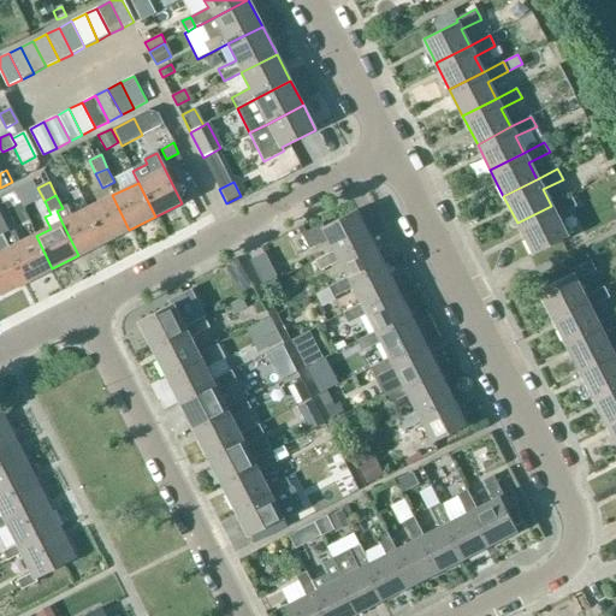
[(87,208),(104,242),(129,230),(112,195),(87,208)]
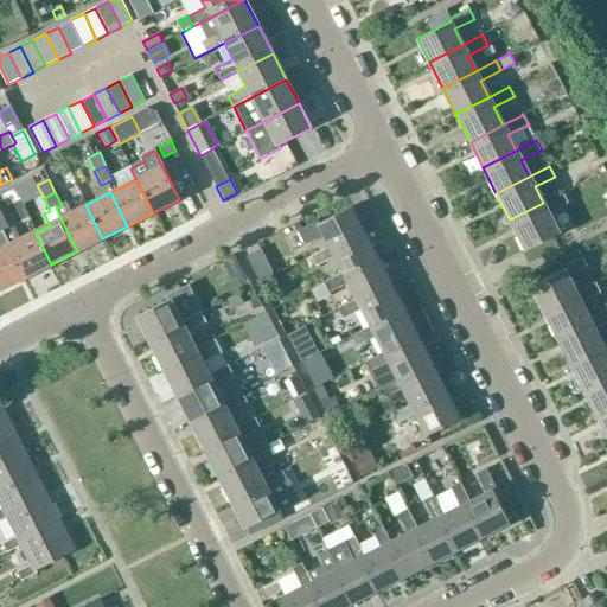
[(543,203),(510,219),(525,250),(558,234),(548,212),(568,203),(563,192),(543,203)]
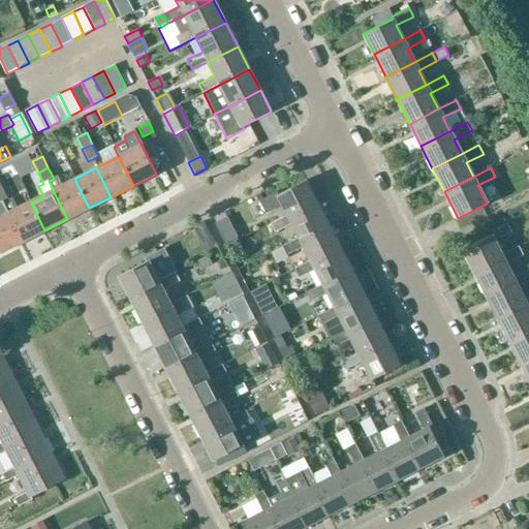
[(58,177),(54,179),(49,181),(53,190),(67,219),(89,208),(74,179),(62,185),(58,177)]
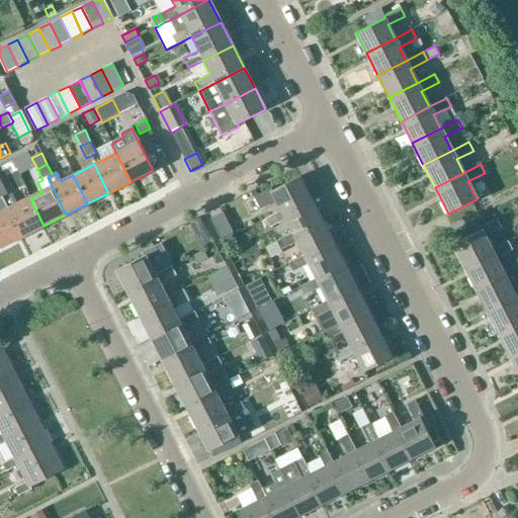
[(275,201),(281,211),(310,197),(299,177),(272,191),(271,190),(270,187),(254,196),(260,209),(275,201)]
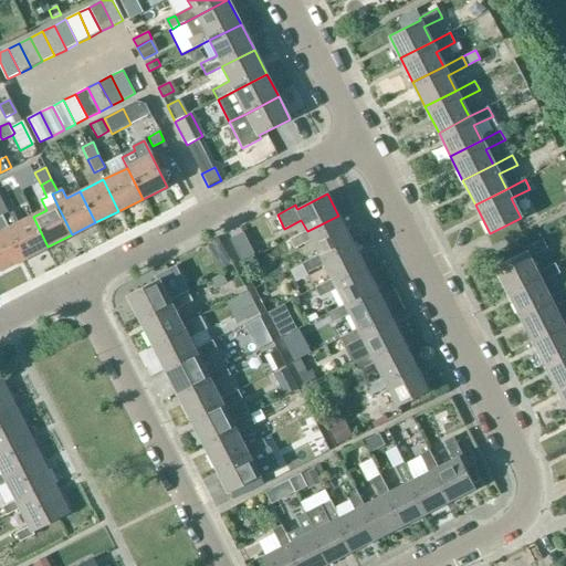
[(10,215),(4,202),(0,205),(0,220),(4,219),(10,216),(10,215)]
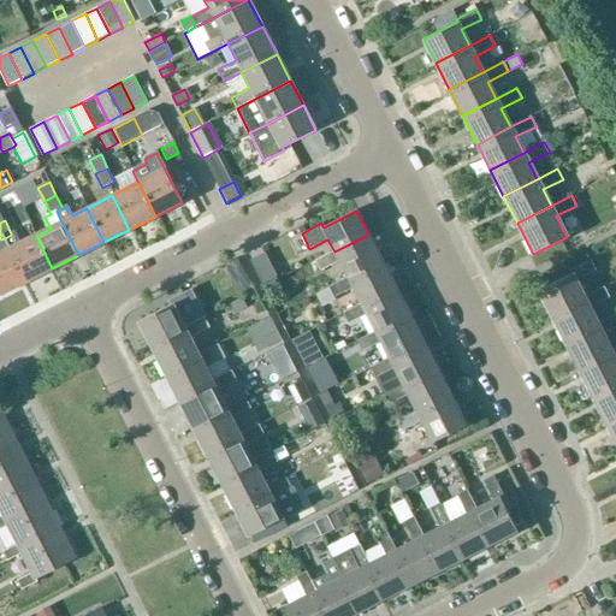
[(52,268),(36,236),(19,243),(13,232),(11,234),(11,235),(5,238),(27,280),(52,268)]
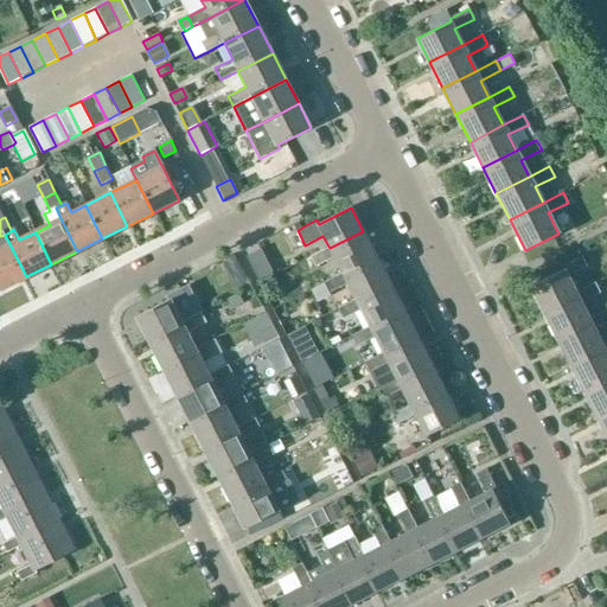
[(334,257),(343,274),(377,257),(363,231),(330,248),(311,259),(315,268),(334,257)]
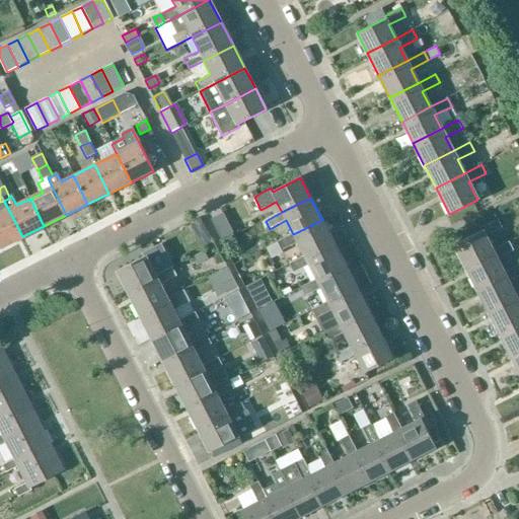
[(0,202),(0,247),(22,236),(4,201),(0,202)]
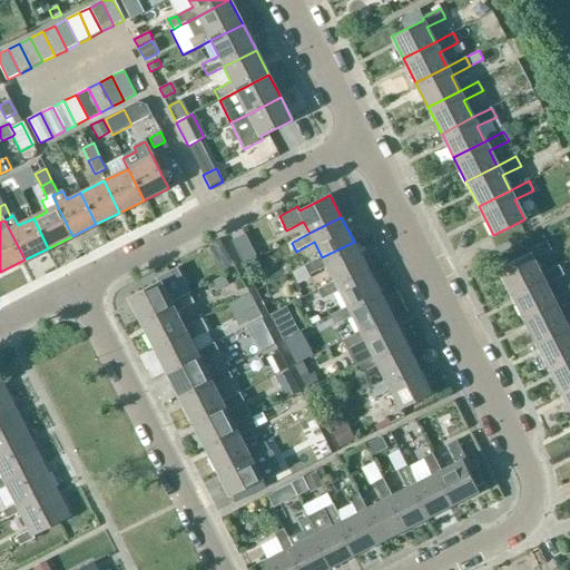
[(232,241),(244,263),(256,256),(245,234),(232,241)]
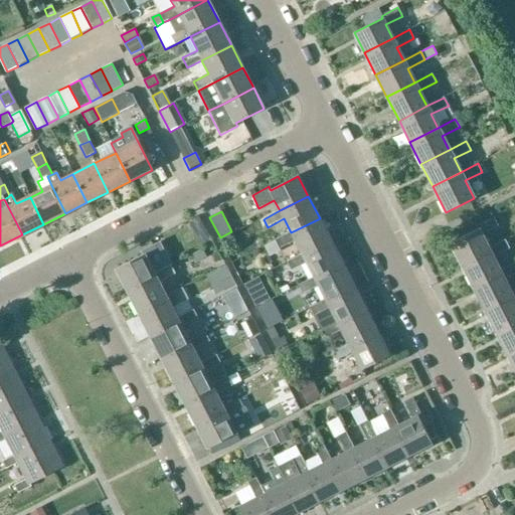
[(200,217),(188,223),(194,234),(206,227),(200,217)]
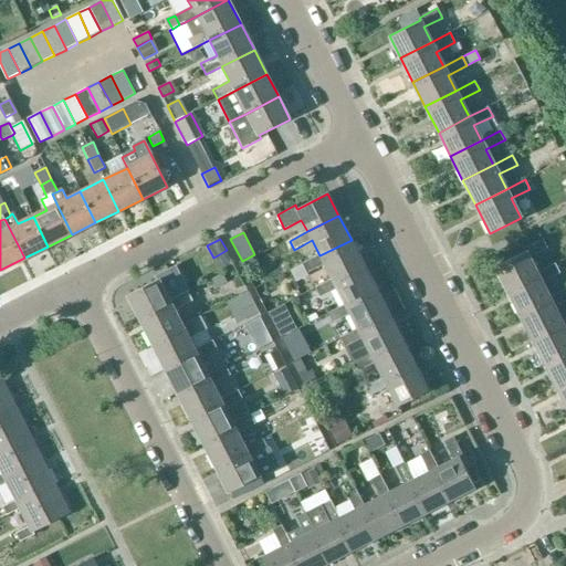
[(352,240),(320,255),(303,264),(307,273),(324,264),(333,280),(364,264),(352,240)]
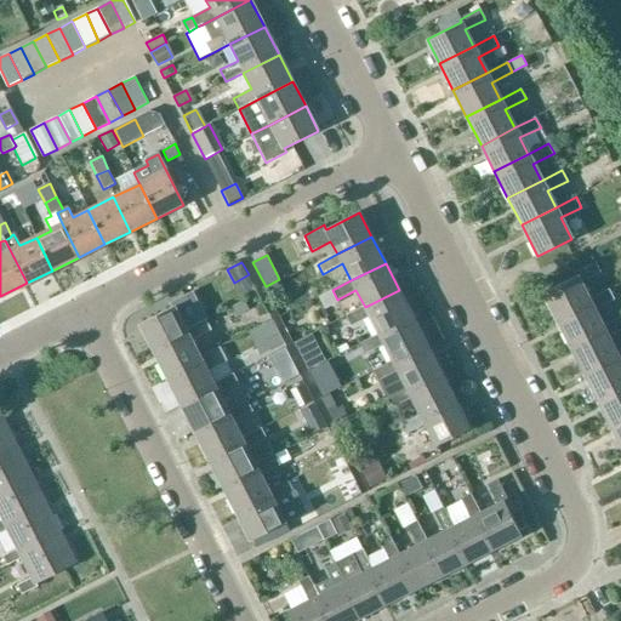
[(543,294),(554,315),(591,297),(584,281),(600,272),(596,263),(577,272),(579,275),(543,294)]
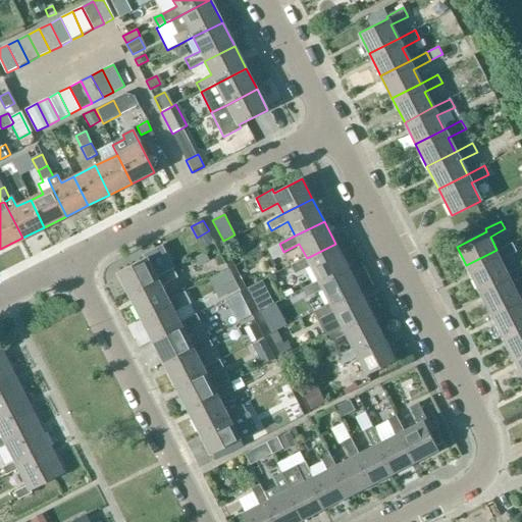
[(230,255),(241,250),(236,239),(224,245),(230,255)]
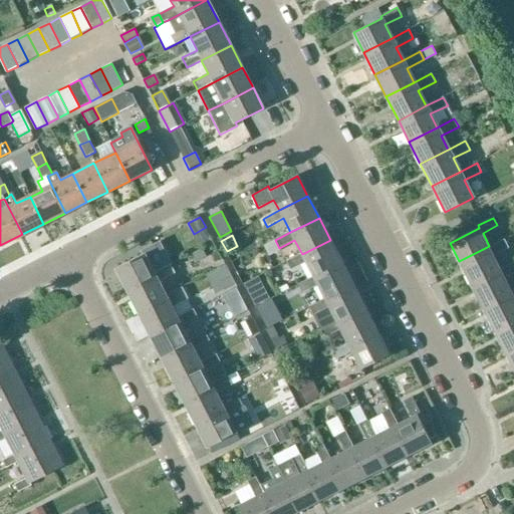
[(504,239),(489,246),(459,261),(471,284),(501,268),(494,255),(509,248),(504,239)]
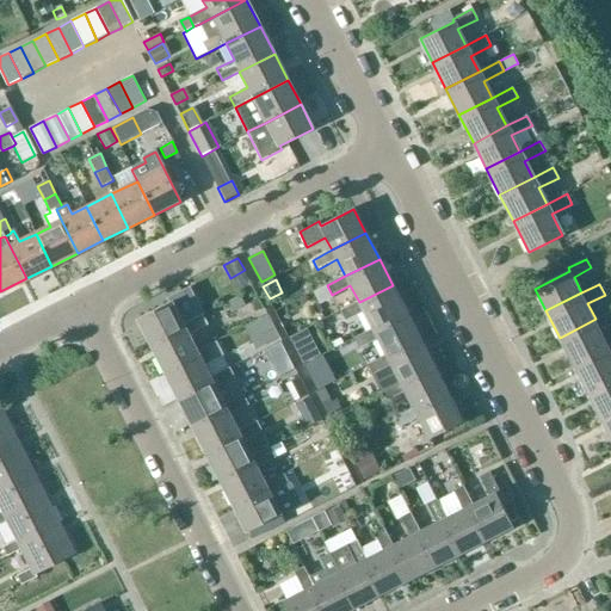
[(363,313),(371,329),(406,312),(393,285),(359,302),(340,312),(345,322),(363,313)]
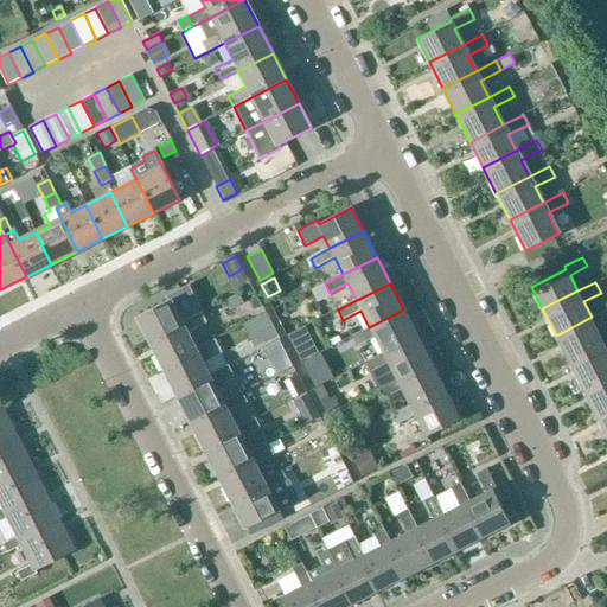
[(323,285),(314,289),(317,293),(323,295),(327,293),(323,285)]
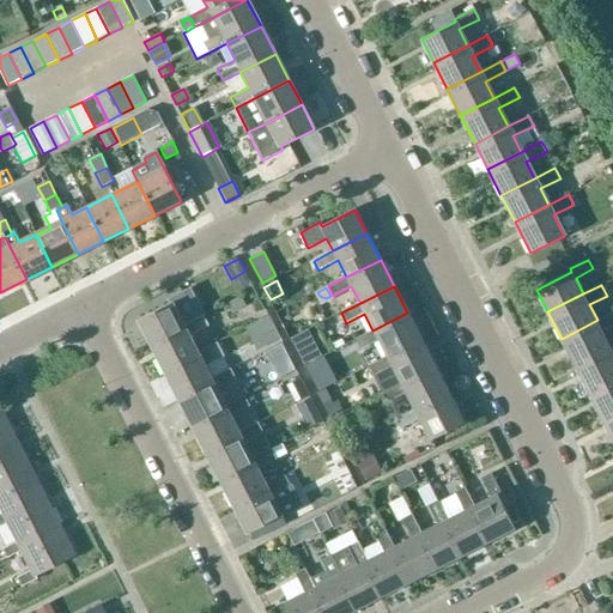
[(171,303),(139,320),(152,345),(205,317),(192,291),(190,291),(170,302),(171,303)]
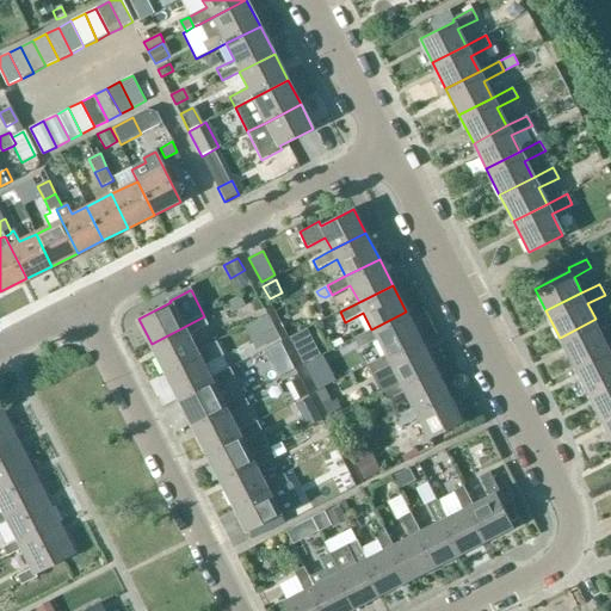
[(241,297),(230,302),(235,310),(246,306),(241,297)]
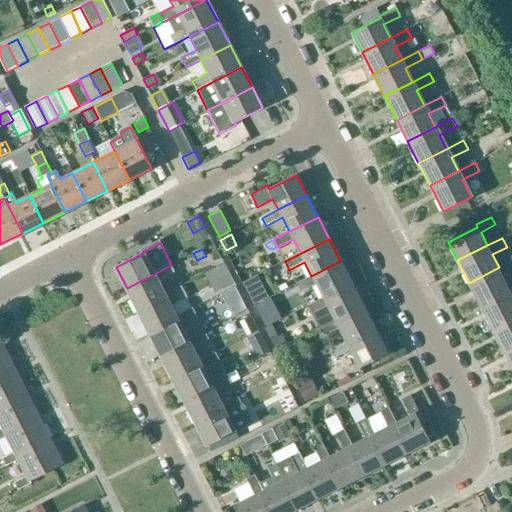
[(511,260),(499,267),(469,283),(480,305),(510,289),(503,276),(511,271),(511,260)]
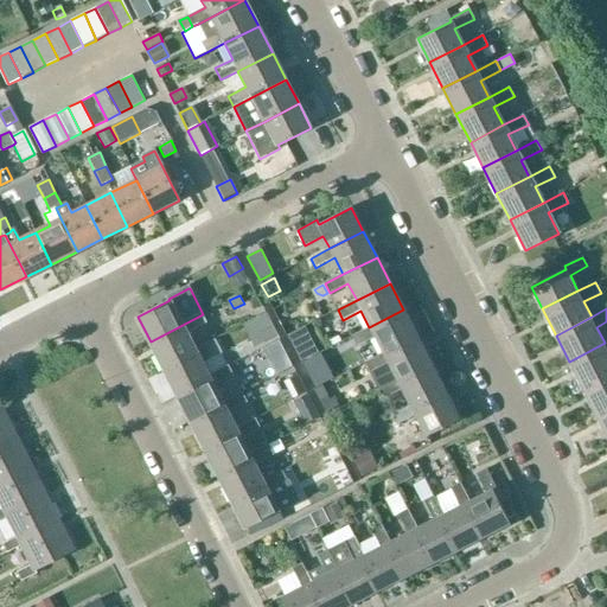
[(375,337),(383,353),(417,336),(403,310),(369,327),(351,337),(356,346),(375,337)]
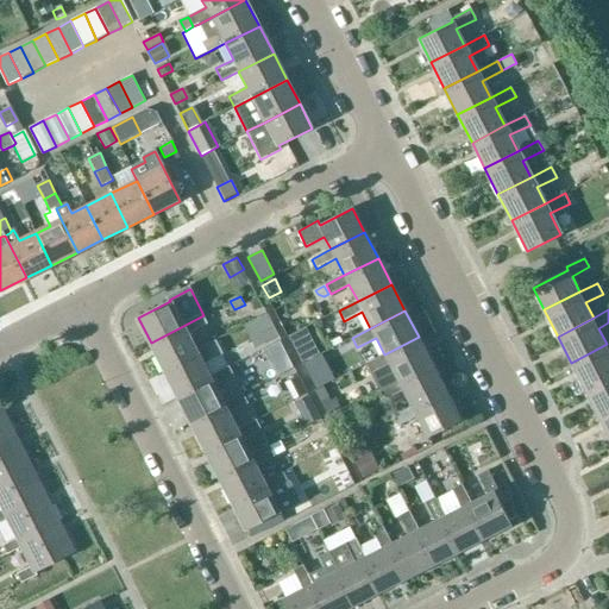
[(269,314),(257,320),(268,341),(280,336),(269,314)]
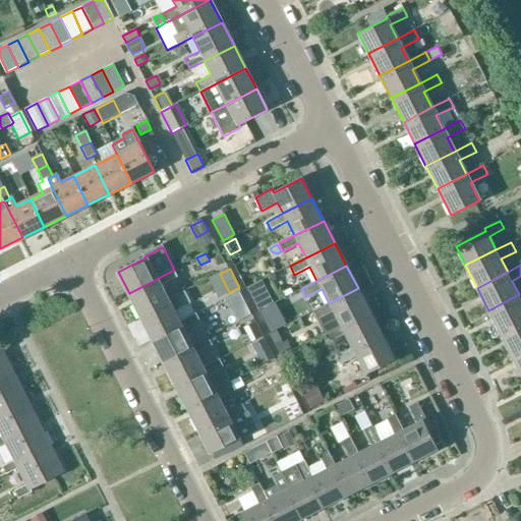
[(129,293),(140,314),(170,299),(162,285),(178,277),(174,270),(129,293)]
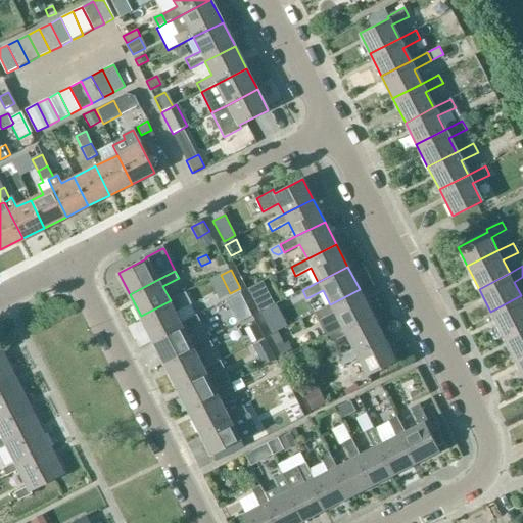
[(259,313),(274,304),(263,282),(248,290),(259,313)]
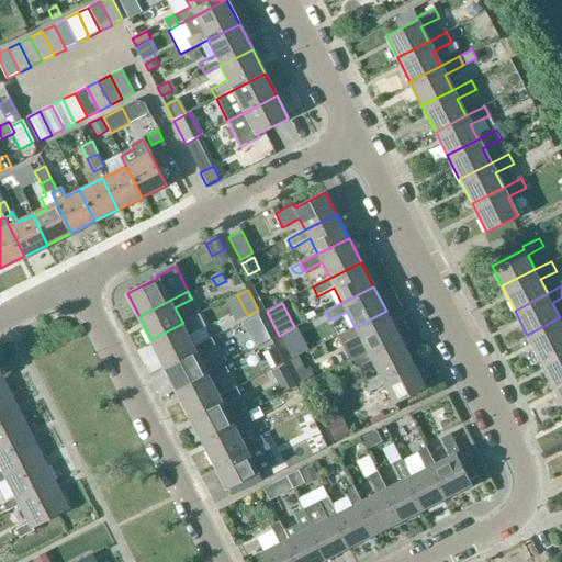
[(398,336),(386,311),(355,327),(338,336),(343,346),(359,337),(367,352),(398,336)]
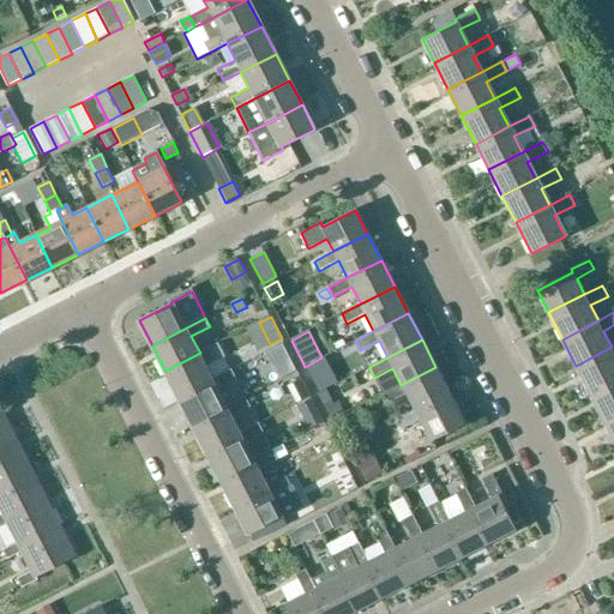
[(200,353),(166,371),(179,398),(216,379),(209,365),(226,357),(218,343),(200,353)]
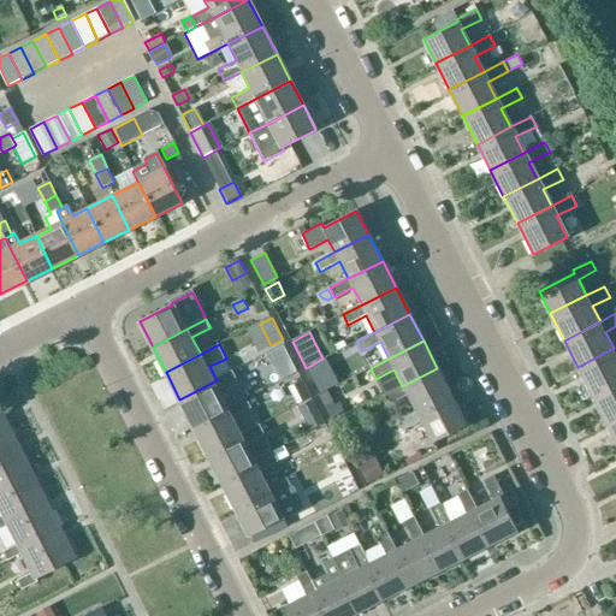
[(267,354),(273,365),(291,355),(285,344),(267,354)]
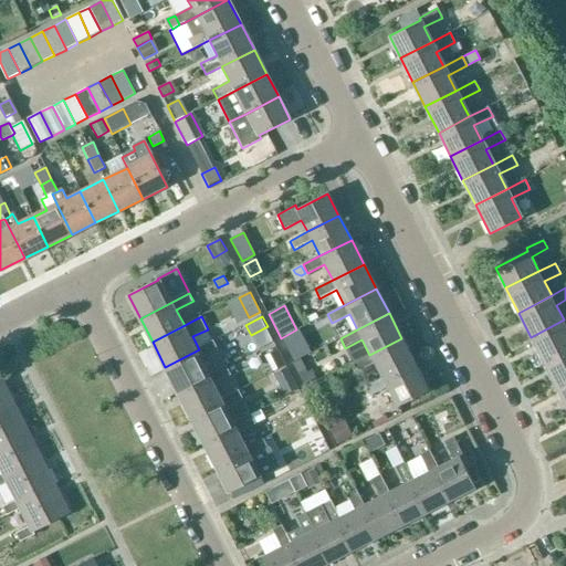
[(565,318),(564,320),(531,337),(544,363),(565,350),(565,318)]
